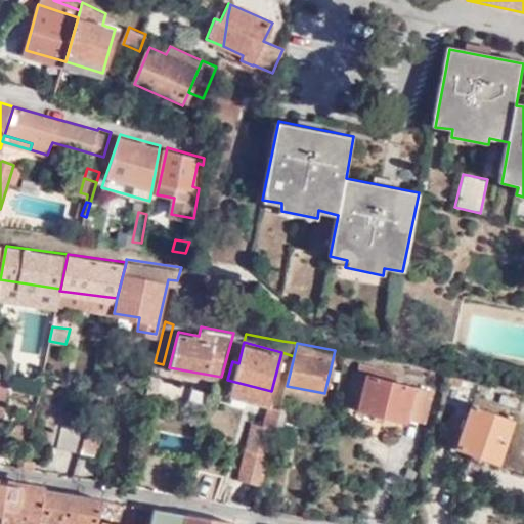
[(355,372),(398,382),(400,372),(357,362),(355,372)]
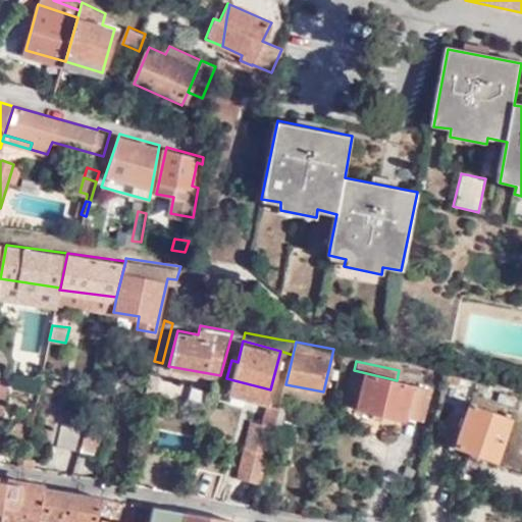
[(431,387),(397,380),(354,370),(350,369),(343,401),(354,404),(355,407),(402,418),(404,415),(424,420),(431,387)]
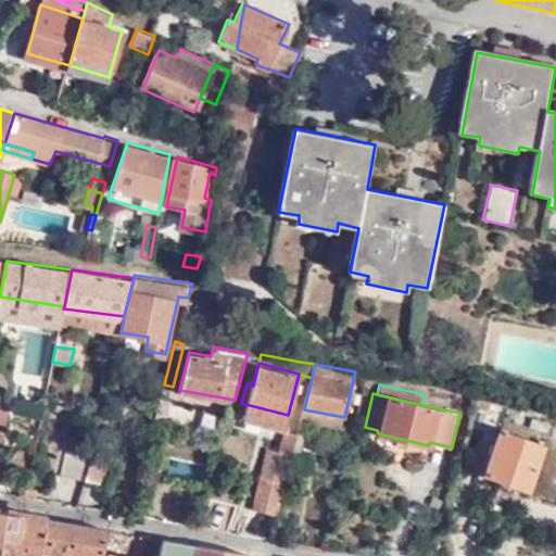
[(173,397),(161,394),(156,413),(169,415),(173,397)]
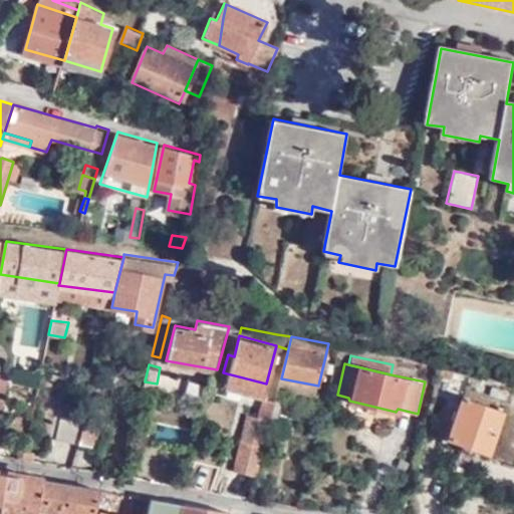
[(220,384),(263,396),(266,383),(223,372),(220,384)]
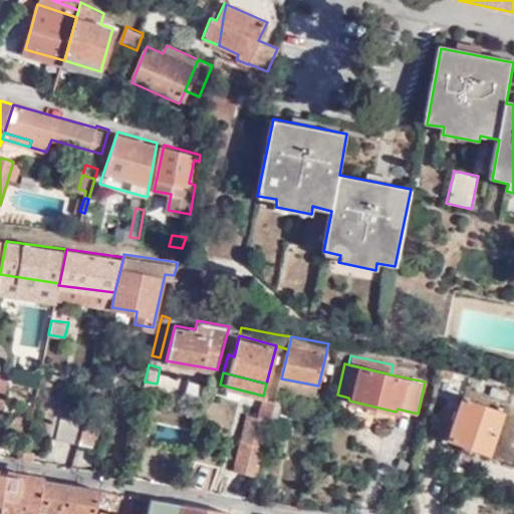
[(504,410),(463,395),(451,426),(446,425),(443,434),(486,452),(504,410)]
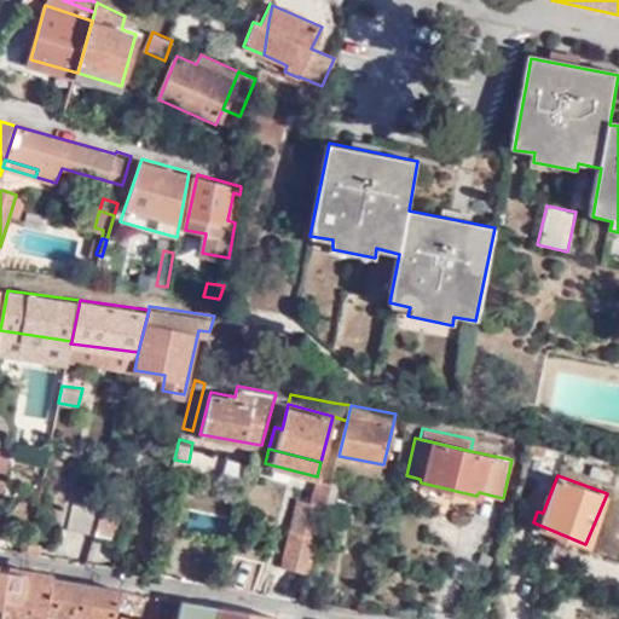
[(311,571),(333,480),(317,476),(311,499),(298,496),(281,562),(311,571)]
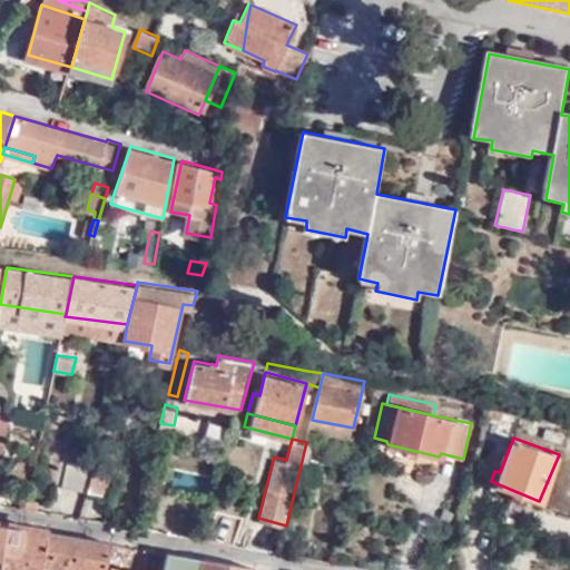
[(87,489),(94,460),(71,454),(64,484),(87,489)]
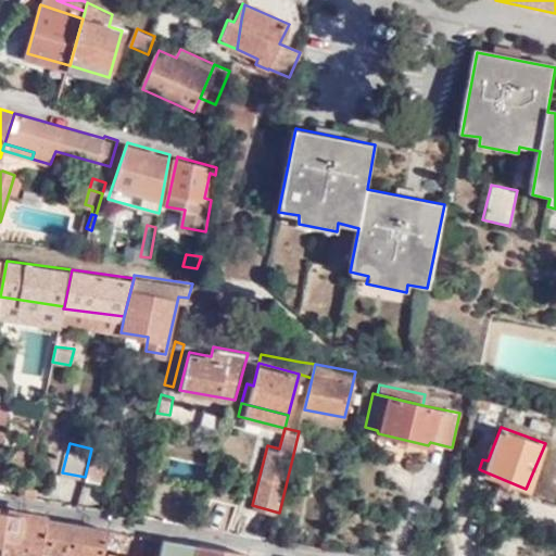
[(114,453),(91,449),(85,477),(106,482),(114,453)]
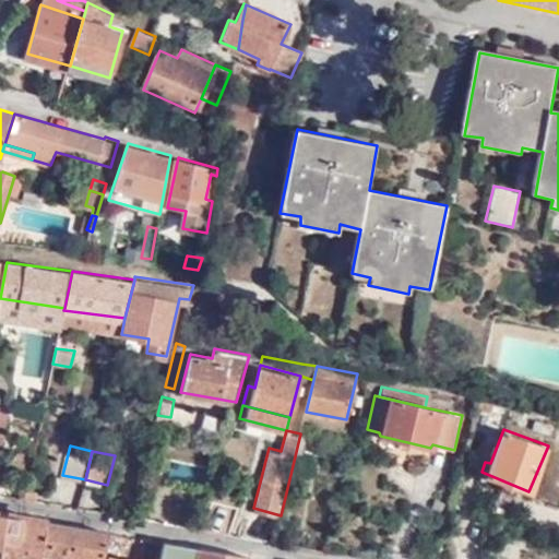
[(131,518),(139,519),(141,512),(132,510),(131,518)]
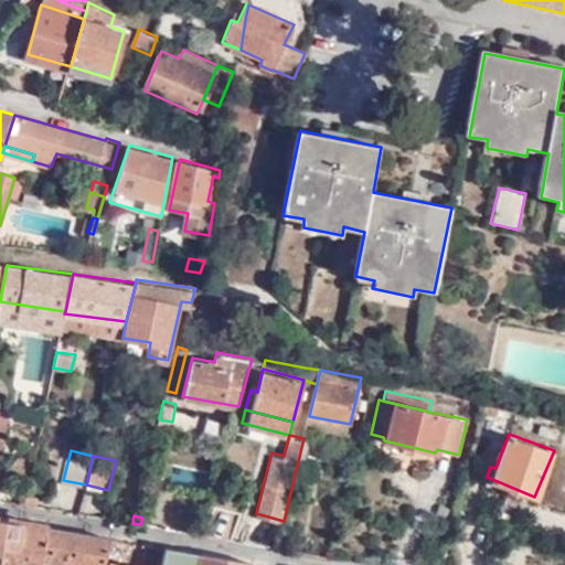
[(38,564),(39,563),(46,529),(0,520),(0,564),(38,564)]
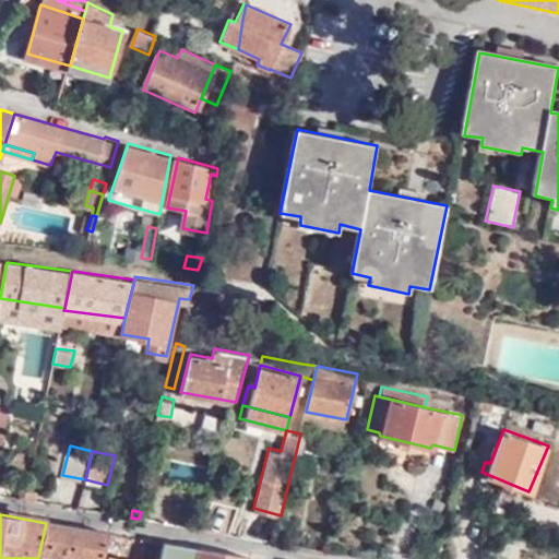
[(104,558),(106,549),(109,534),(46,523),(38,557),(49,558),(104,558)]
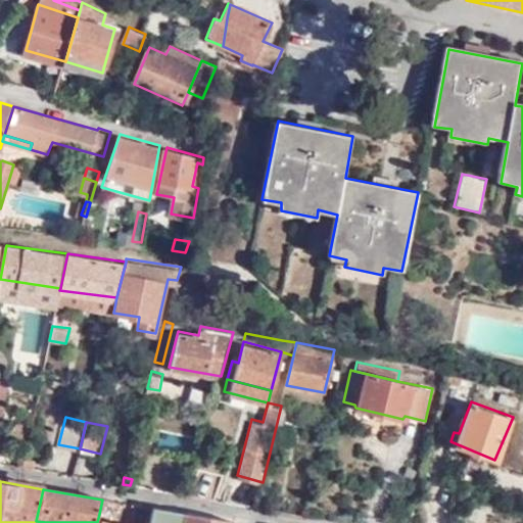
[(234,522),(154,509),(150,522),(234,522)]
